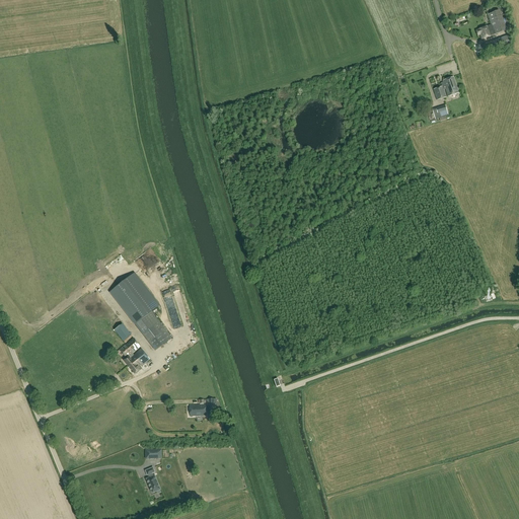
[(491,36),(492,35),(505,31),(498,11),(488,15),(492,25),(488,26),(476,30),(477,35),(480,34),(482,40),(491,36)]
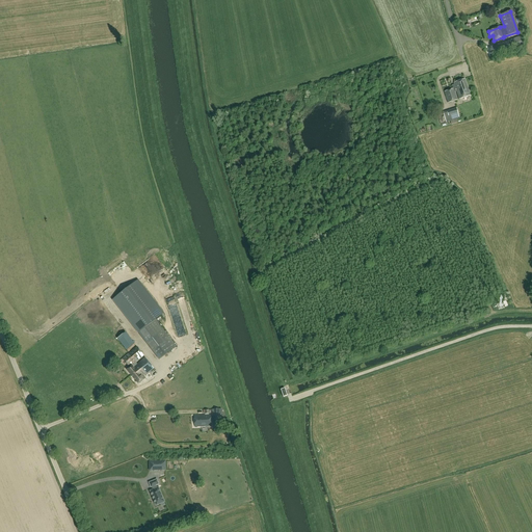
[(522,36),(504,43),(508,53),(525,47),(522,36)]
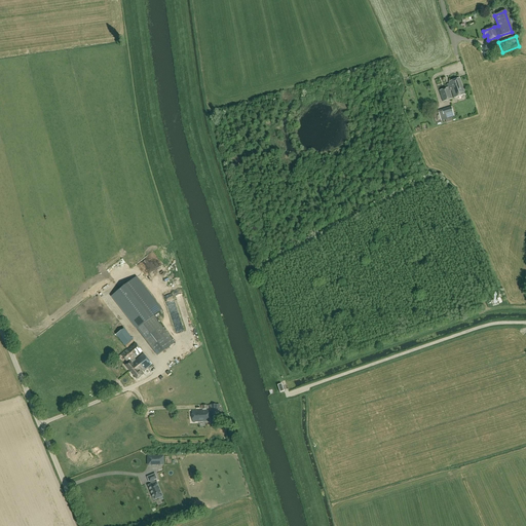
[(494,48),(499,46),(497,41),(489,45),(490,50),(494,48)]
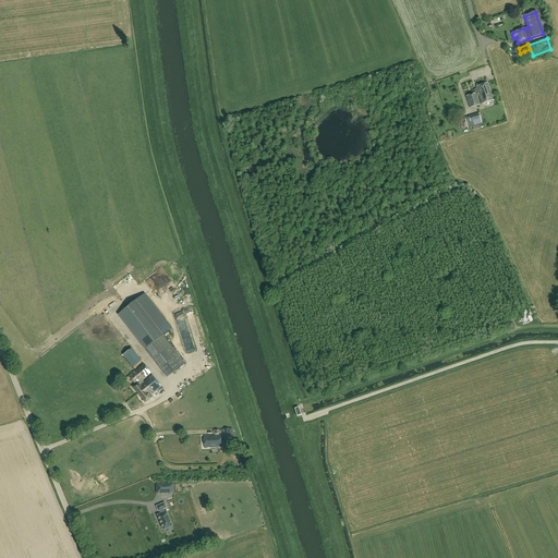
[(494,100),(488,83),(476,87),(477,91),(475,92),(475,94),(466,96),(470,108),(480,105),(476,96),(478,95),(482,105),(494,100)]
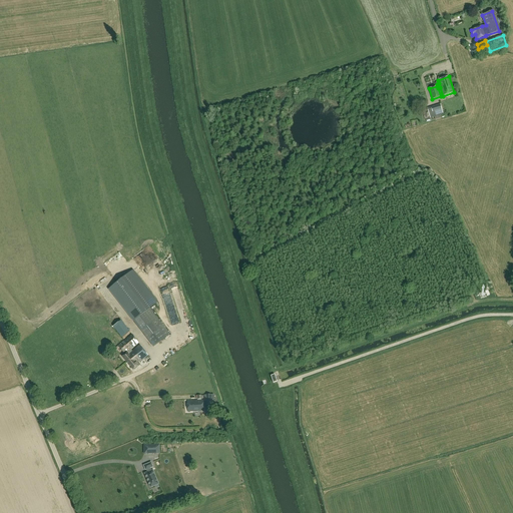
[(440,104),(434,106),(427,108),(430,118),(443,114),(440,104)]
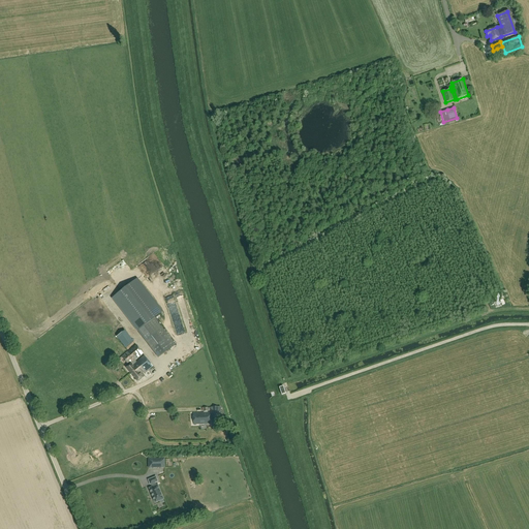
[(137,279),(113,299),(152,349),(169,337),(155,318),(162,312),(137,279)]
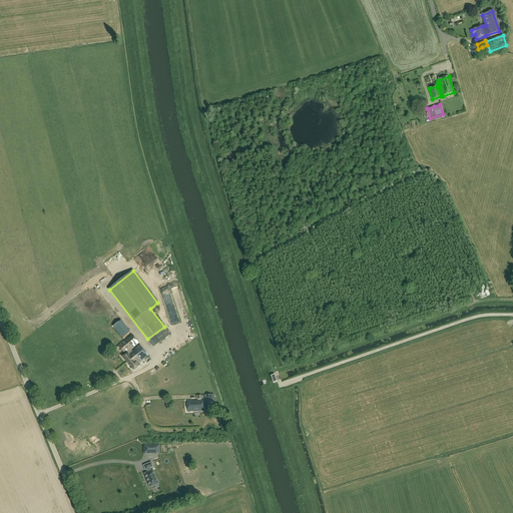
[(115,329),(123,321),(118,316),(110,324),(115,329)]
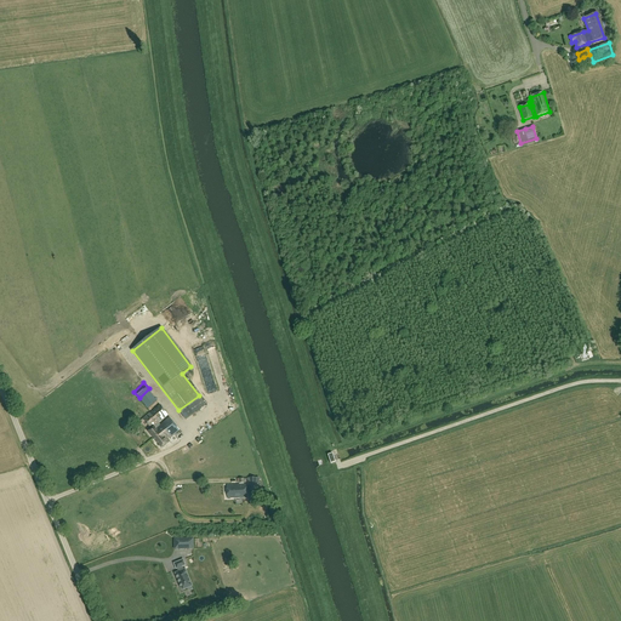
[(146,403),(153,394),(148,389),(141,398),(146,403)]
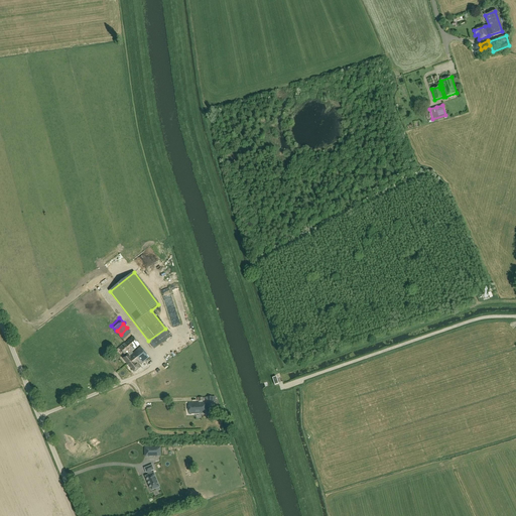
[(123,359),(124,360),(132,353),(131,352),(139,345),(132,337),(118,348),(126,357),(123,359)]
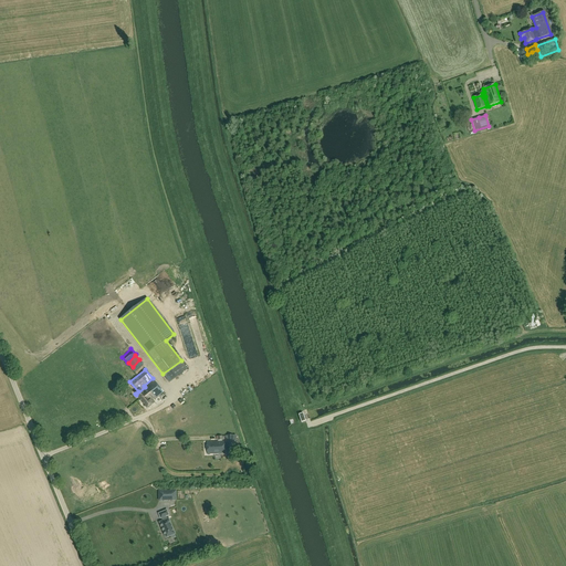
[(145,387),(136,395),(147,409),(150,406),(153,409),(157,406),(153,400),(164,392),(155,380),(146,388),(145,387)]
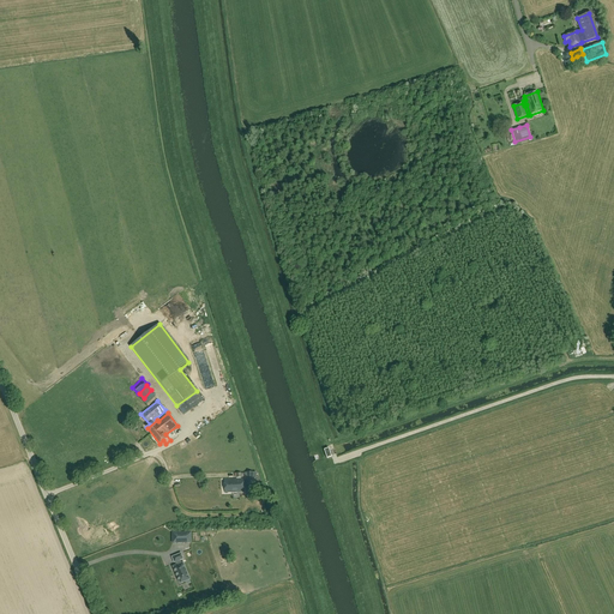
[(244,480),(224,481),(226,493),(245,492),(244,480)]
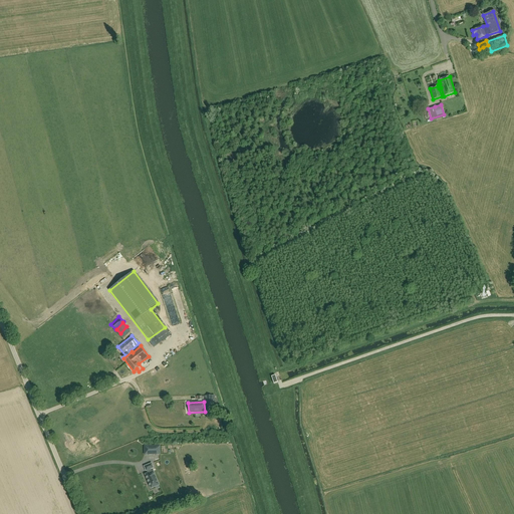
[(160,446),(149,447),(149,455),(160,454),(160,446)]
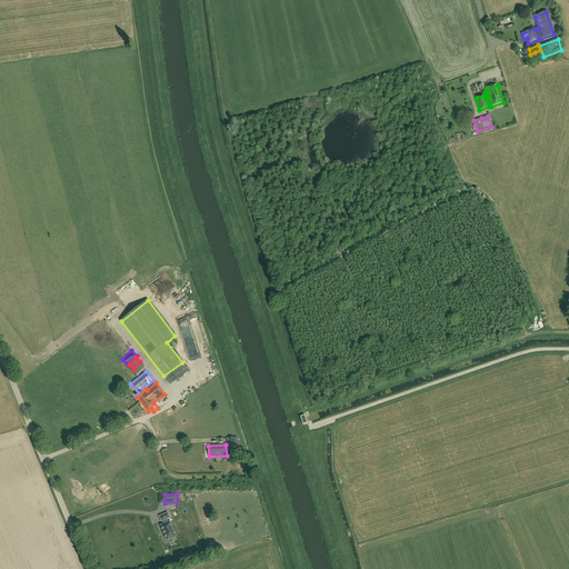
[(183,518),(186,511),(177,508),(175,516),(183,518)]
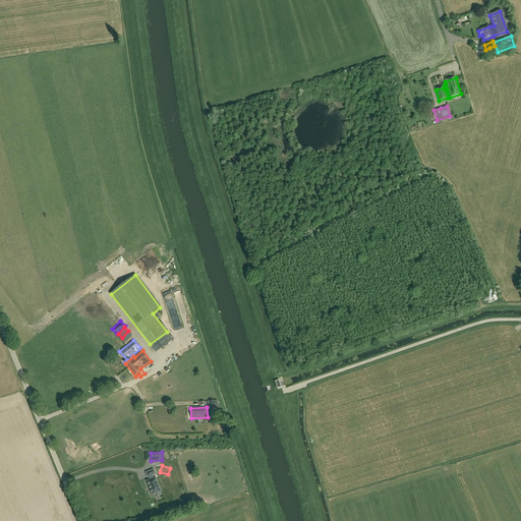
[(173,473),(183,475),(184,467),(175,465),(173,473)]
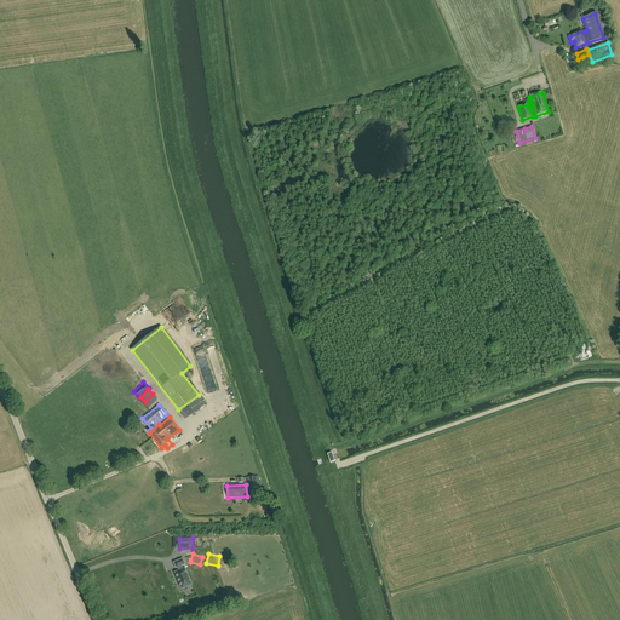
[(178,572),(176,573),(182,590),(191,585),(185,569),(183,569),(182,566),(177,568),(178,572)]
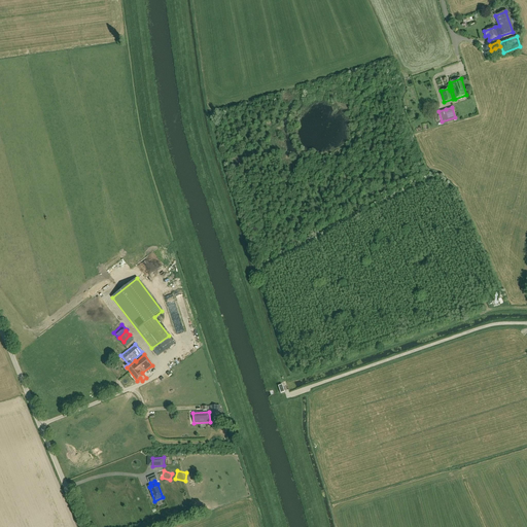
[(186,493),(198,493),(198,483),(186,482),(186,493)]
